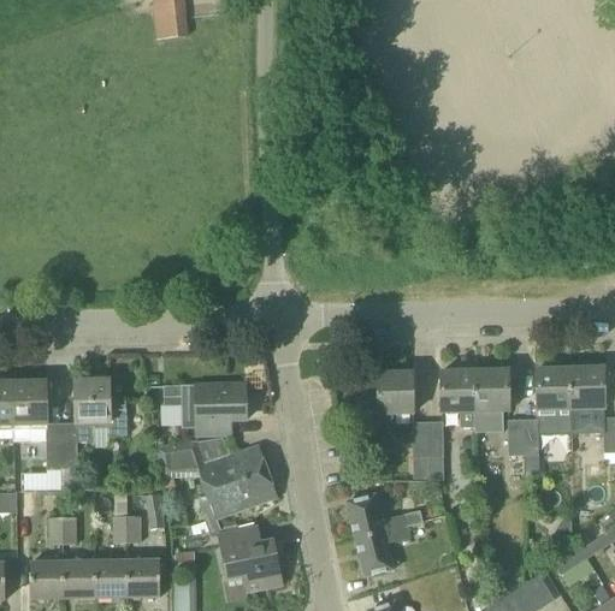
[(151,0),(155,39),(188,35),(183,0),(151,0)]
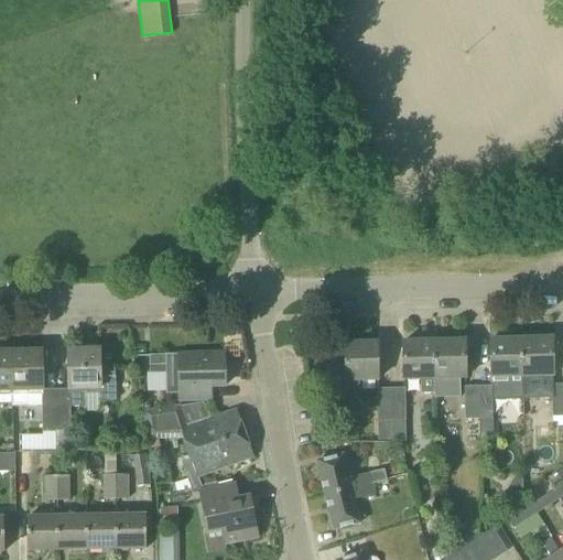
[(522,336),(523,374),(554,373),(553,335),(522,336)]
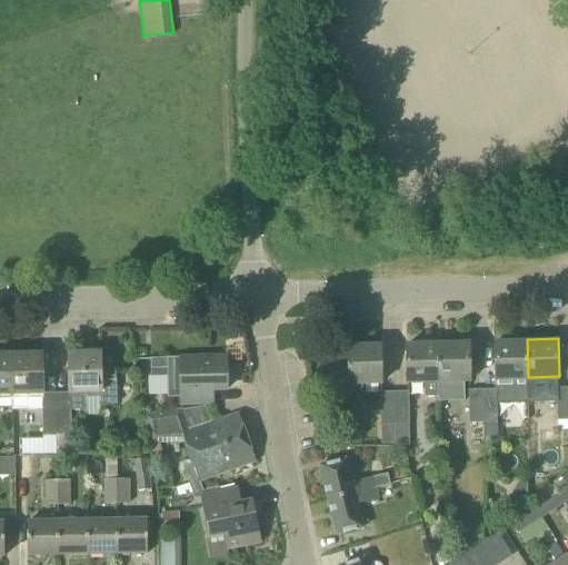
[(496,378),(528,377),(527,339),(496,340),(496,378)]
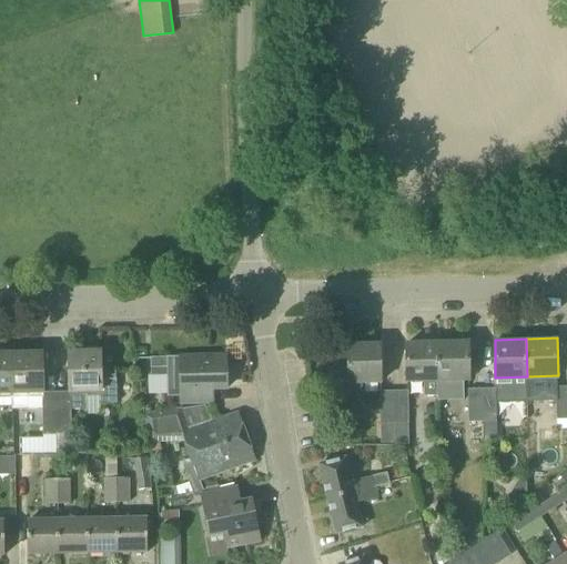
[(438,392),(437,393),(437,398),(463,396),(463,378),(469,378),(469,340),(437,341),(438,392)]
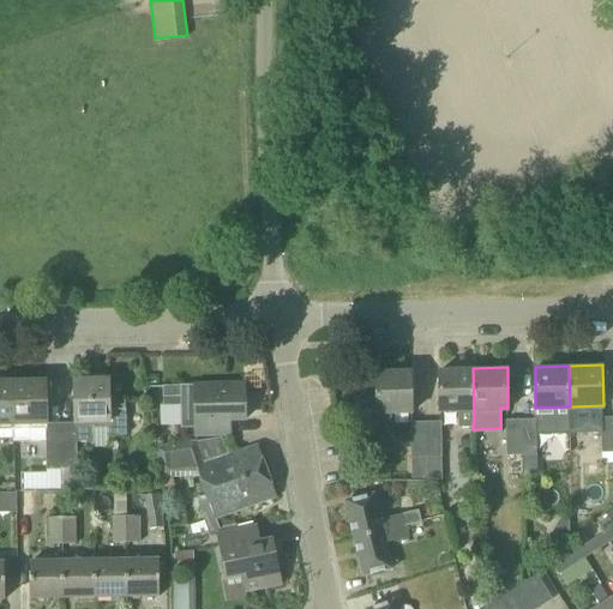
[(359,417),(379,417),(379,410),(412,410),(412,368),(377,369),(377,379),(359,380),(359,417)]
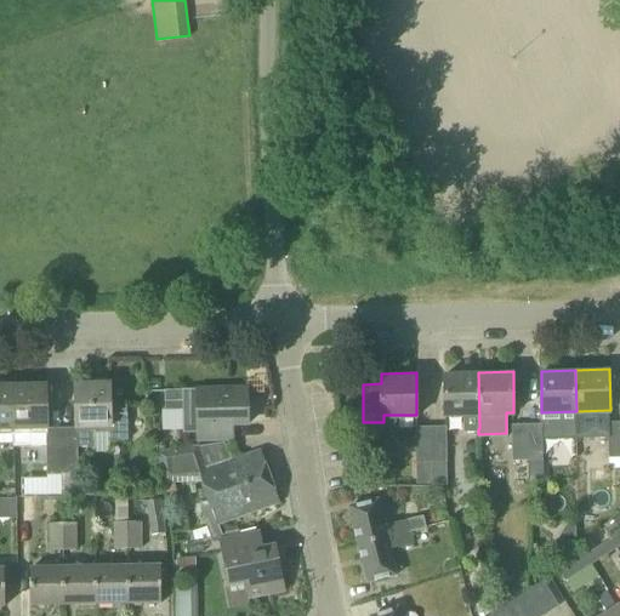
[(464,429),(478,429),(479,428),(478,372),(444,372),(445,414),(464,414),(464,429)]
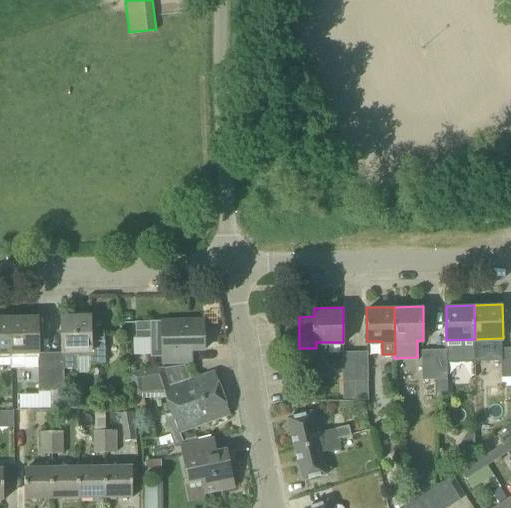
[(63,358),(52,358),(52,360),(52,389),(65,388),(64,366),(76,366),(75,354),(90,354),(91,361),(106,360),(104,332),(91,333),(91,314),(62,314),(63,358)]
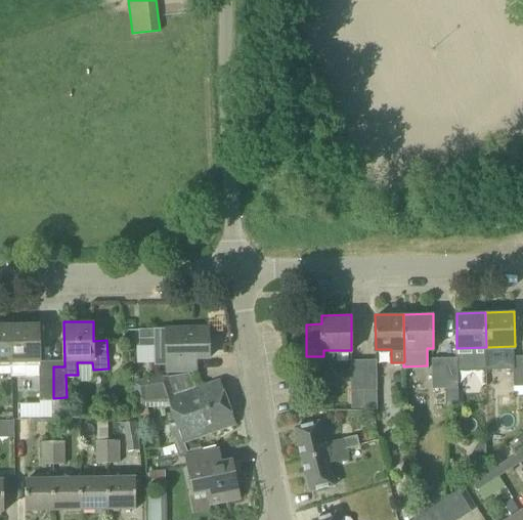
[(0,360),(11,360),(11,322),(0,322),(0,360)]
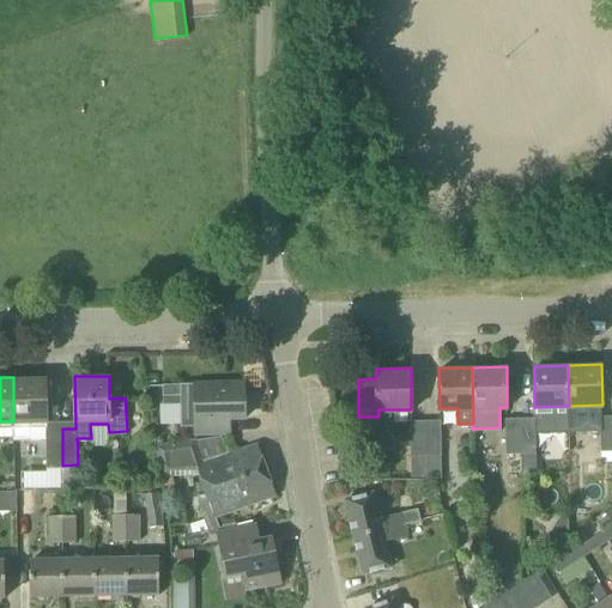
[(46,377),(13,377),(13,421),(14,439),(46,438),(47,466),(62,466),(62,431),(62,429),(47,429),(46,377)]
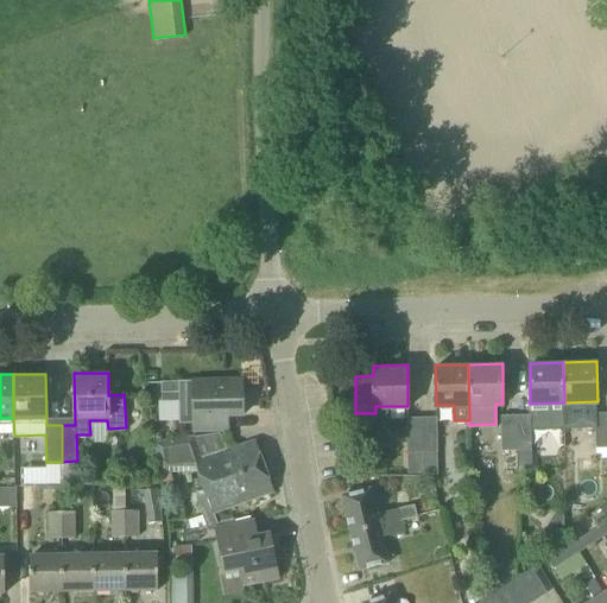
[(222,427),(221,413),(242,412),(241,375),(179,378),(179,420),(194,420),(194,429),(222,427)]
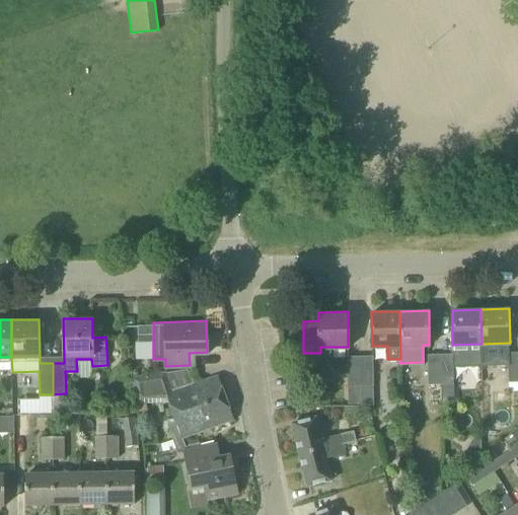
[(517,350),(508,351),(509,380),(517,379),(517,350)]
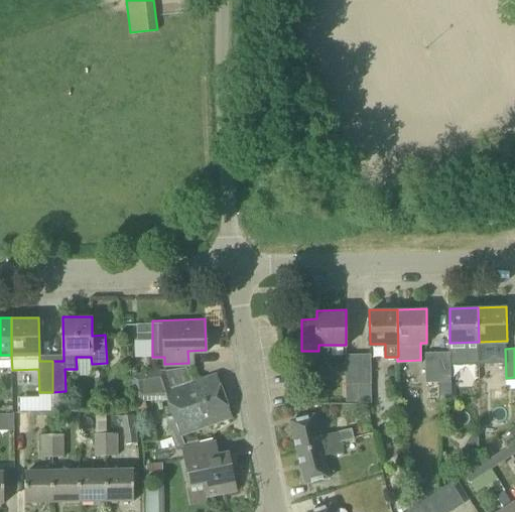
[(449,350),(437,351),(438,380),(452,379),(451,350),(449,350)]
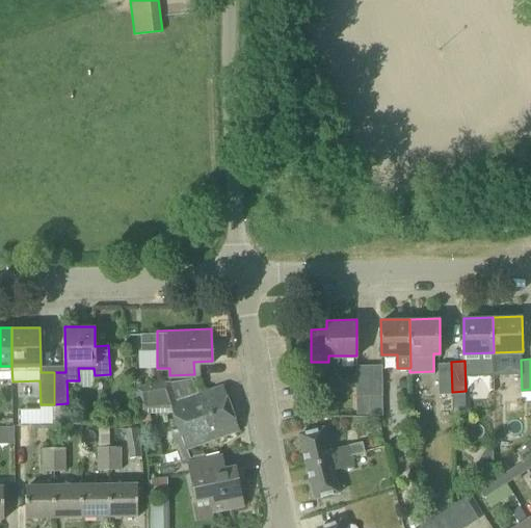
[(451,362),(439,362),(440,392),(452,392),(451,362)]
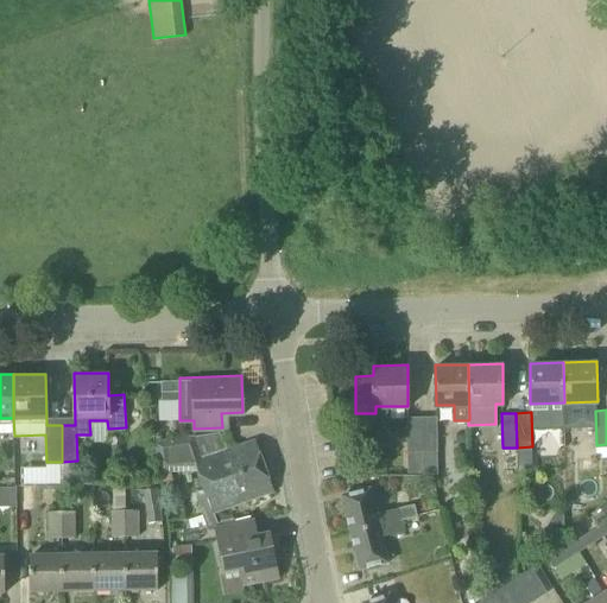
[(422,414),(406,416),(408,450),(423,450),(422,414)]
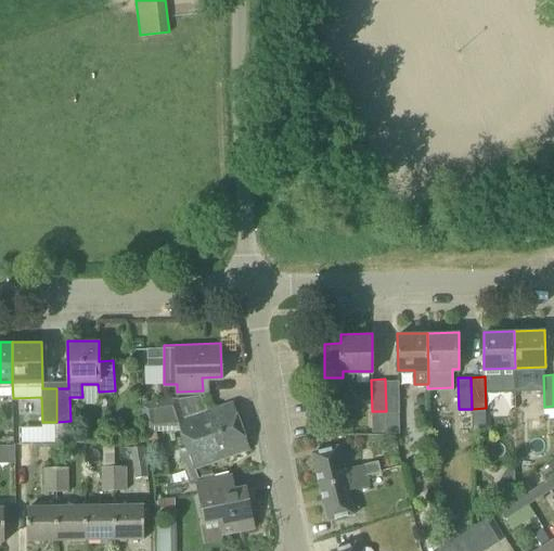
[(399,379),(385,379),(386,411),(399,411),(399,379)]
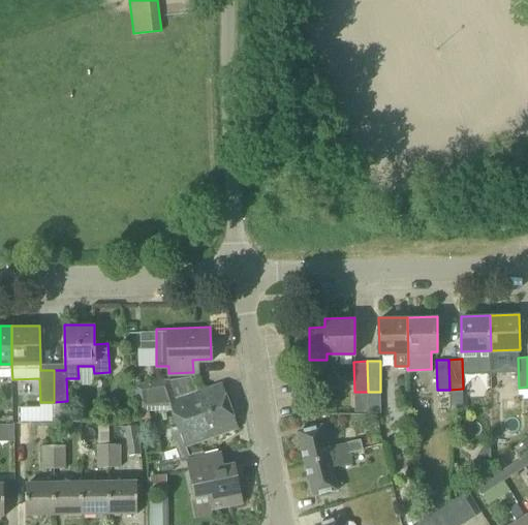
[(189,454),(186,443),(238,425),(222,381),(171,400),(168,377),(154,378),(154,379),(135,381),(135,382),(133,382),(136,406),(172,405),(180,427),(169,431),(178,456),(189,454)]
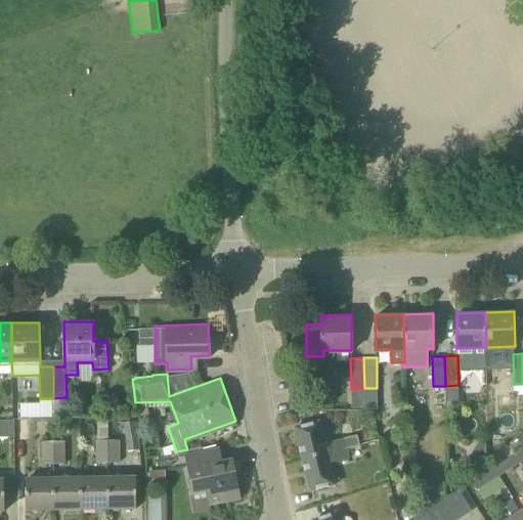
[(16,437),(35,437),(35,419),(15,420),(16,437)]
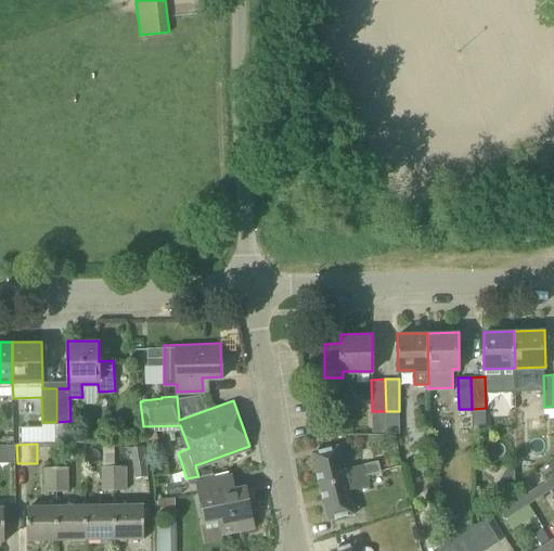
[(136,476),(147,474),(143,445),(130,445),(136,476)]
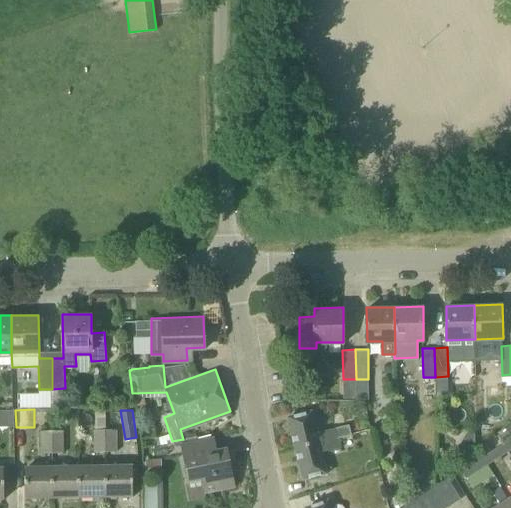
[(296,446),(339,436),(351,433),(349,423),(336,426),(317,431),(312,410),(289,415),(296,446)]
